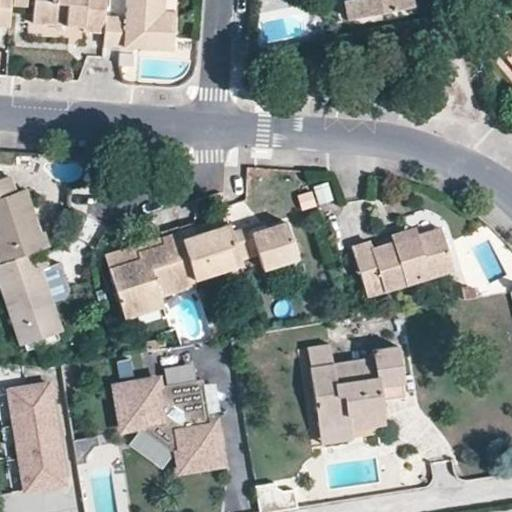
[(0,0),(0,24),(11,26),(12,0),(0,0)]
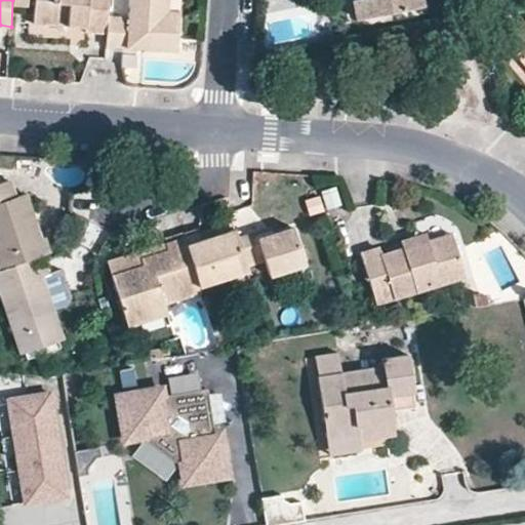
[(109,15),(110,0),(37,0),(36,23),(86,27),(86,33),(108,34),(109,15)]
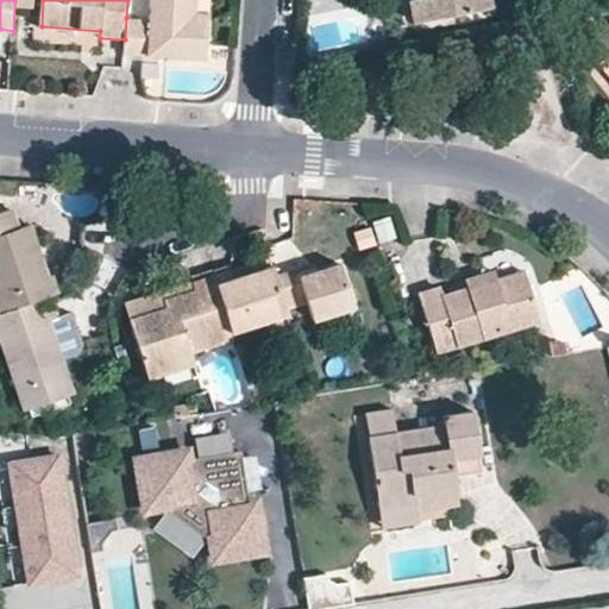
[(126,18),(125,39),(124,52),(144,54),(142,76),(164,77),(165,63),(164,63),(164,56),(206,58),(209,14),(193,13),(194,0),(151,0),(150,20),(126,18)]
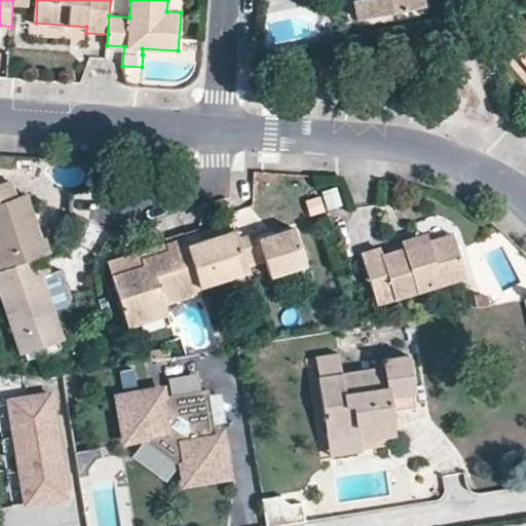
[(167,0),(166,11),(181,12),(181,0),(167,0)]
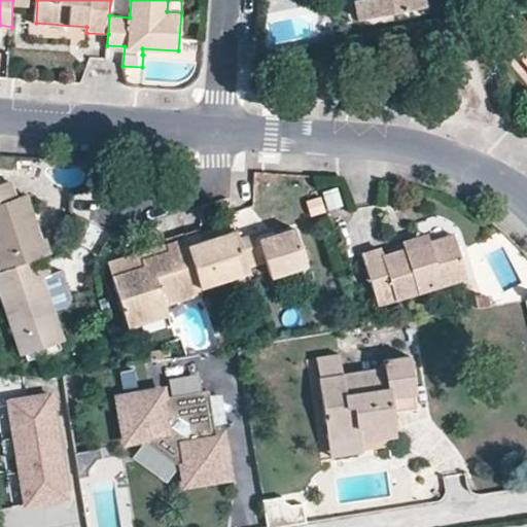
[(353,0),(357,20),(371,16),(366,0),(353,0)]
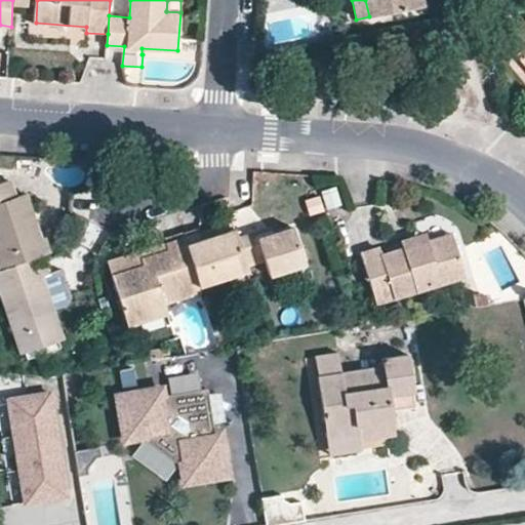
[(365,0),(369,16),(425,6),(422,0),(365,0)]
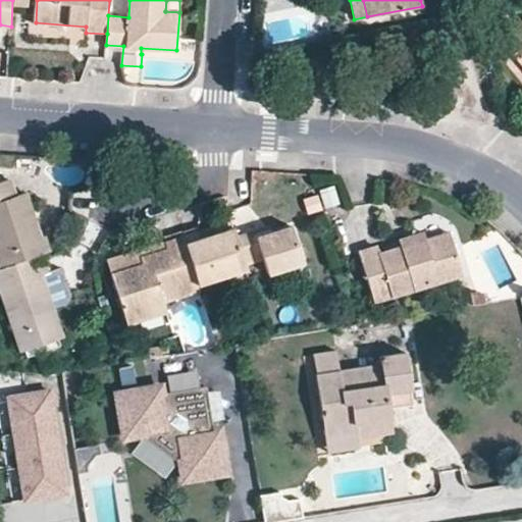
[(0,260),(2,267),(43,253),(50,251),(46,237),(42,238),(27,193),(16,196),(11,178),(0,181),(0,260)]
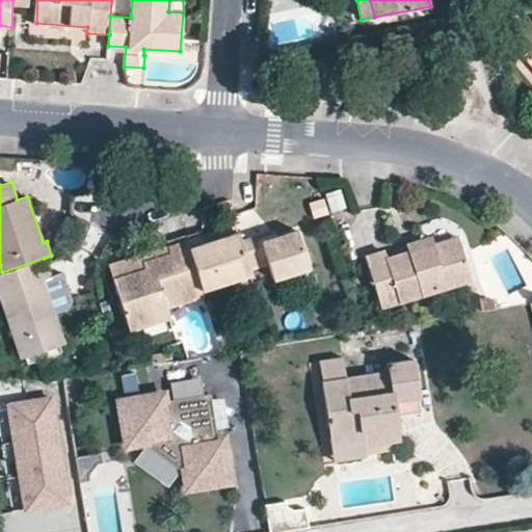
[(330,215),(346,213),(344,192),(327,194),(330,215)]
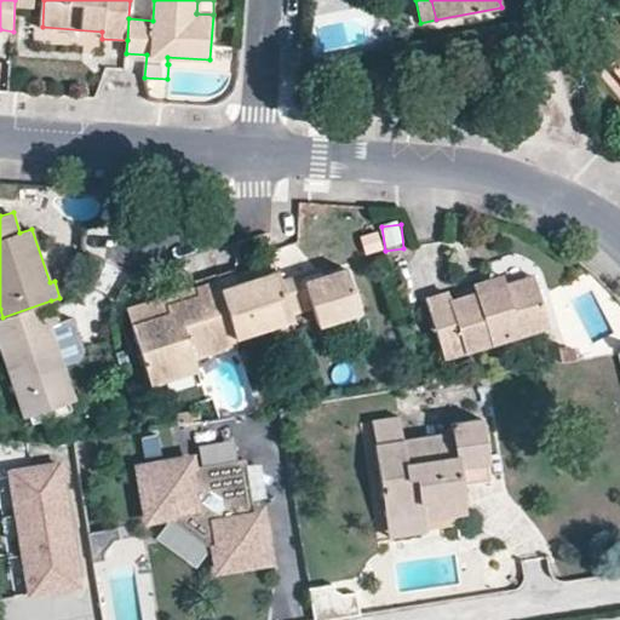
[(322,268),(303,275),(305,283),(326,276),(322,268)]
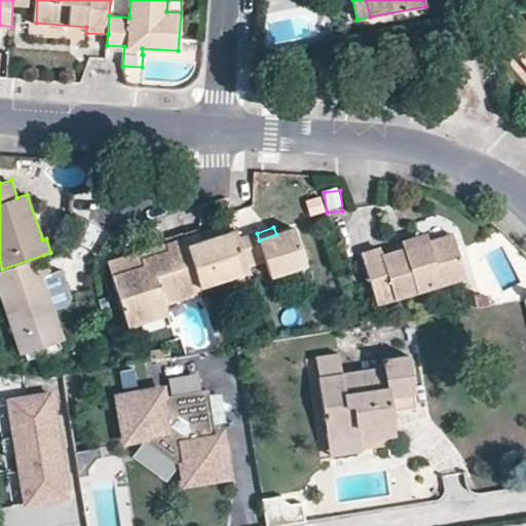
[(238,238),(248,266),(265,261),(270,276),(306,265),(295,229),(276,234),(259,240),(257,233),(238,238)]
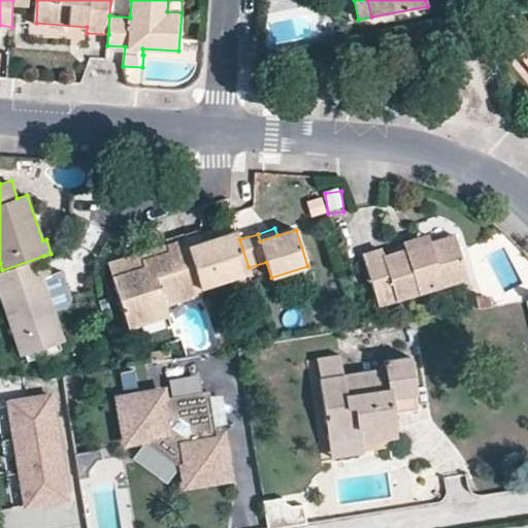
[(202,232),(185,238),(201,287),(250,271),(249,267),(239,239),(236,231),(205,241),(202,232)]
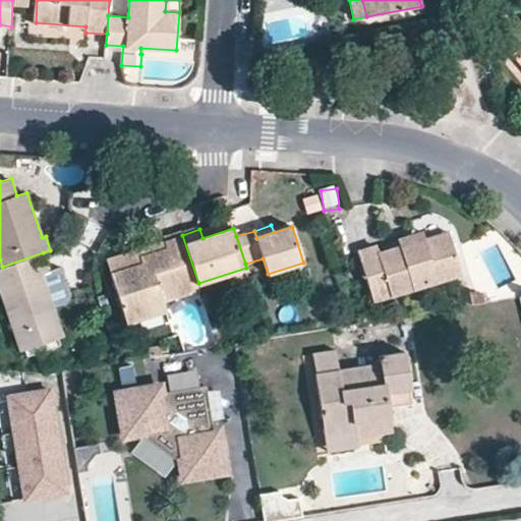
[(380,253),(377,245),(358,250),(373,299),(461,273),(449,233),(380,253)]
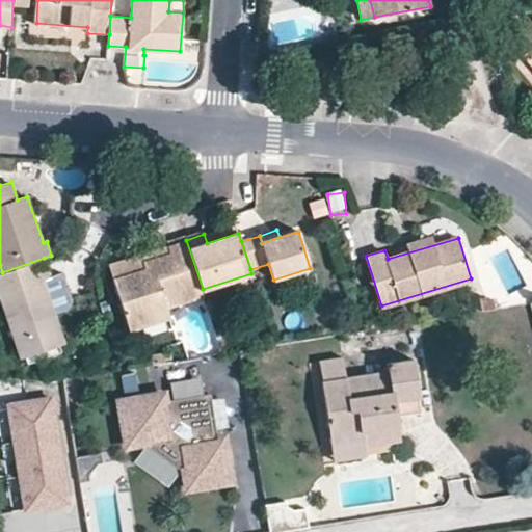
[(203,289),(186,240),(168,245),(170,255),(143,263),(145,269),(114,278),(131,329),(170,317),(167,308),(205,295),(203,289)]
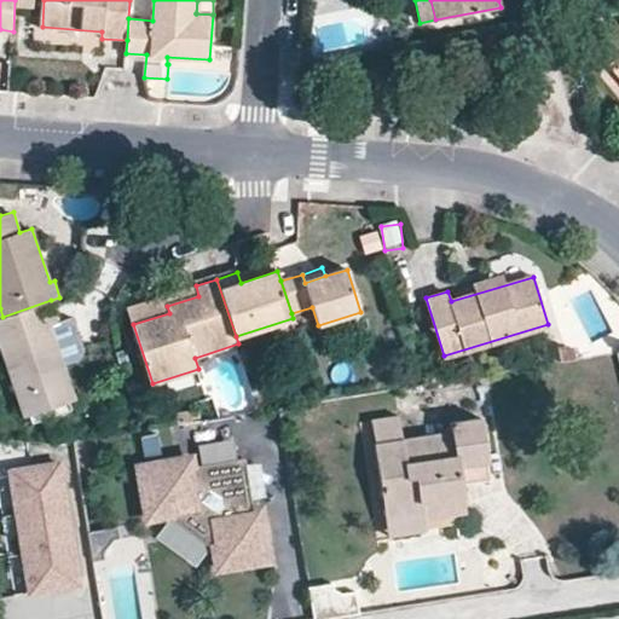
[(127,306),(133,324),(169,313),(167,306),(198,296),(196,285),(127,306)]
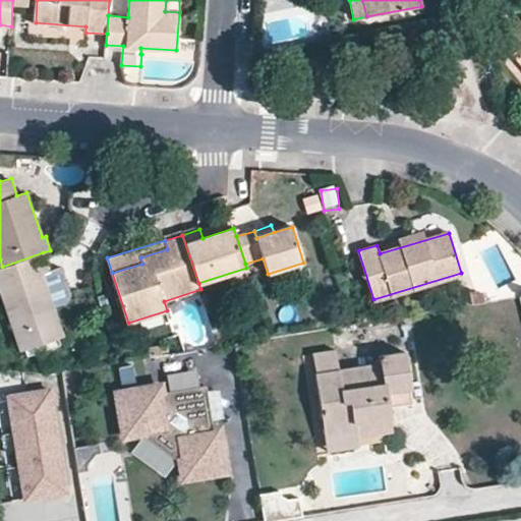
[(43,252),(2,267),(0,267),(0,289),(1,288),(21,350),(62,337),(52,305),(40,273),(48,270),(43,252)]
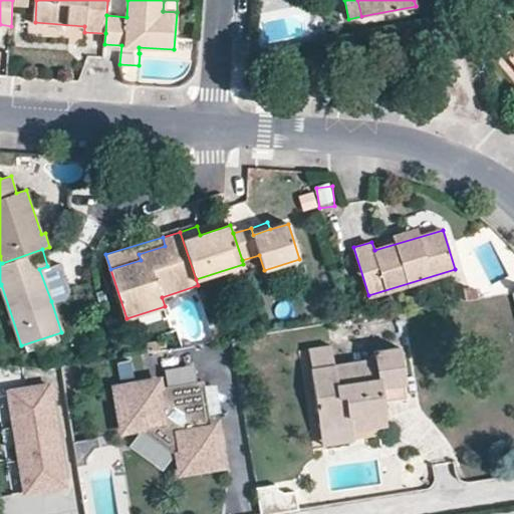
[(59,262),(47,266),(39,269),(51,301),(62,297),(57,284),(65,281),(59,262)]
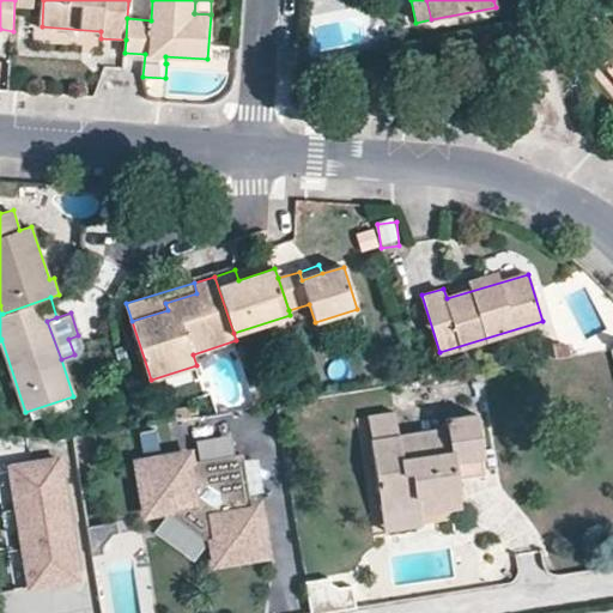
[(557,358),(571,356),(569,345),(562,346),(562,343),(554,344),(557,358)]
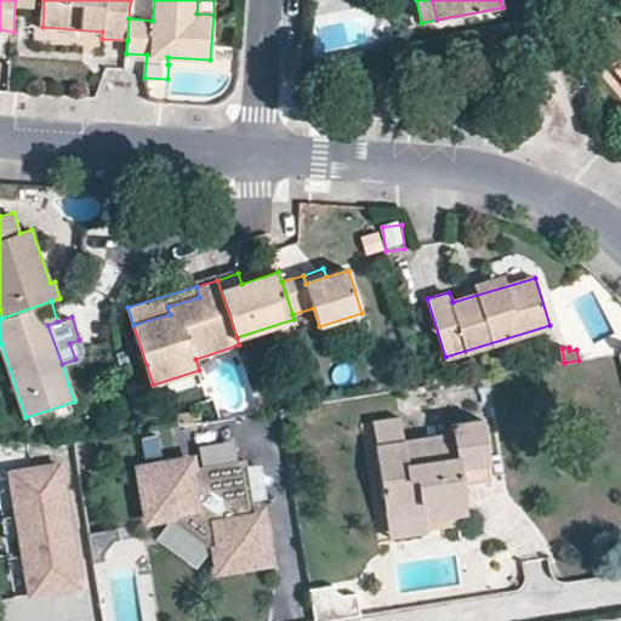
[(376,421),(380,445),(406,442),(403,417),(376,421)]
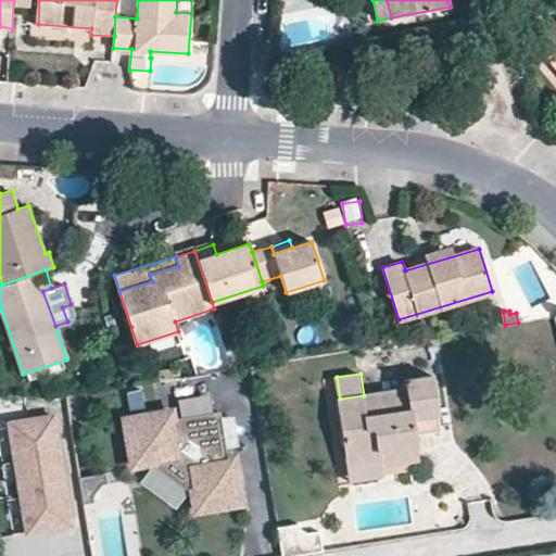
[(364,395),(340,399),(350,472),(386,467),(383,453),(420,447),(419,438),(431,436),(445,433),(437,376),(406,380),(408,389),(364,395)]
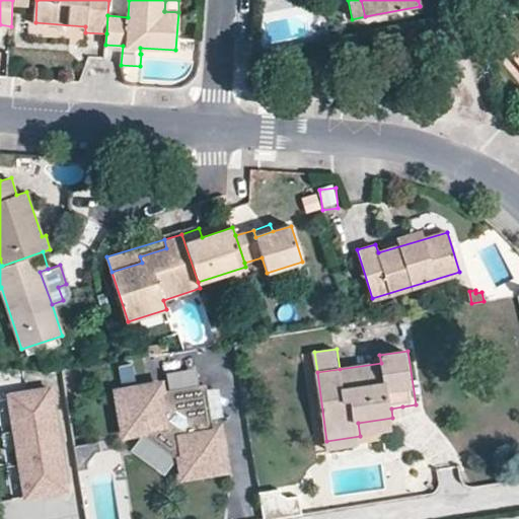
[(162,395),(161,387),(119,395),(126,437),(143,435),(147,434),(178,457),(180,458),(184,479),(227,473),(221,439),(214,440),(210,413),(206,387),(162,395)]
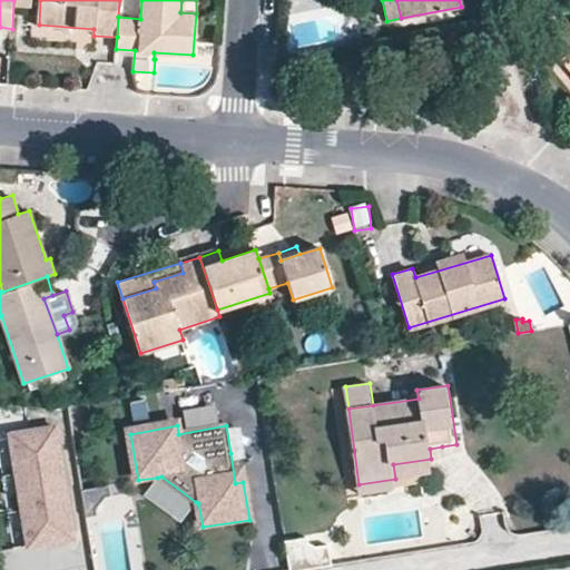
[(77,543),(56,429),(9,436),(29,551),(52,547),(77,543)]
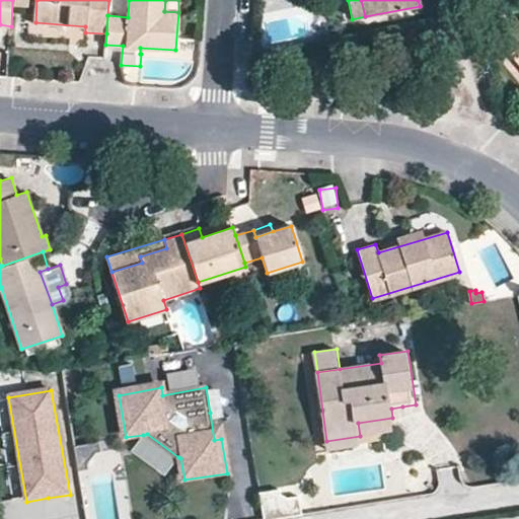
[(394,431),(392,418),(358,423),(360,436),(394,431)]
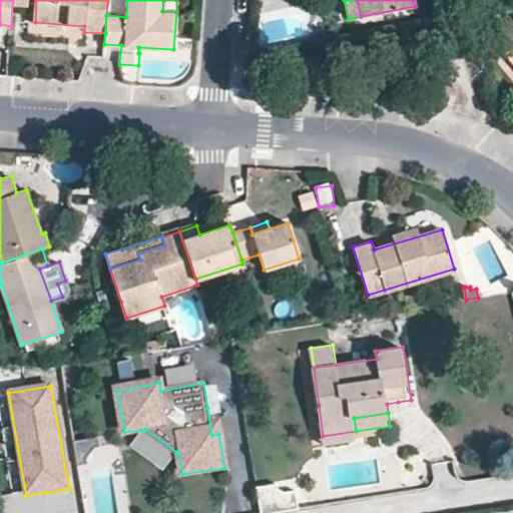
[(145,429),(141,430),(129,446),(163,470),(176,452),(145,429)]
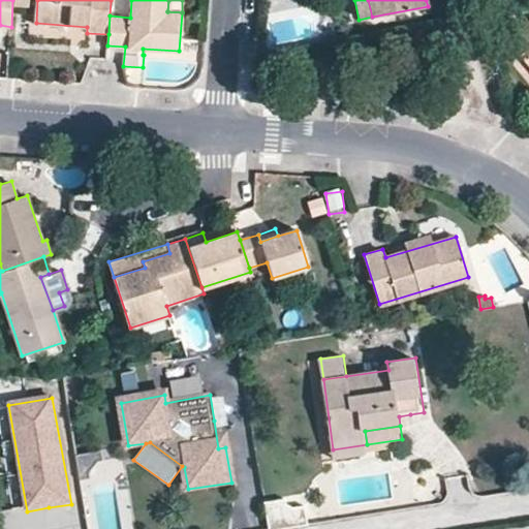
[(368,454),(367,444),(333,449),(335,459),(368,454)]
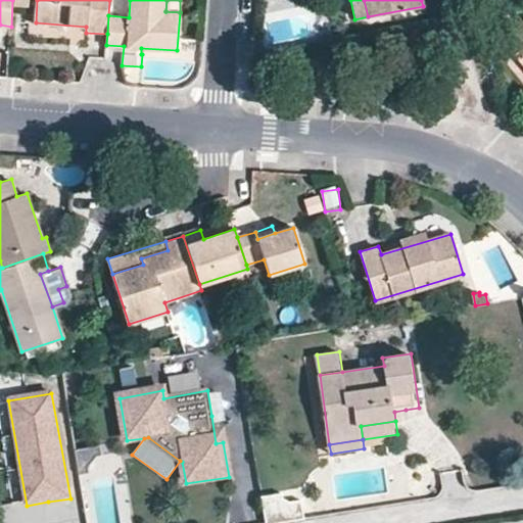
[(76,453),(80,477),(90,475),(89,470),(97,459),(102,458),(101,447),(76,453)]
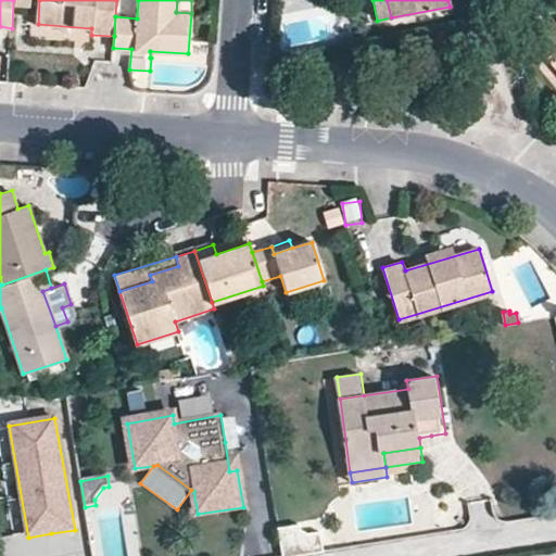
[(285,555),(306,555),(324,553),(321,538),(303,541),(301,527),(281,530),(285,555)]
